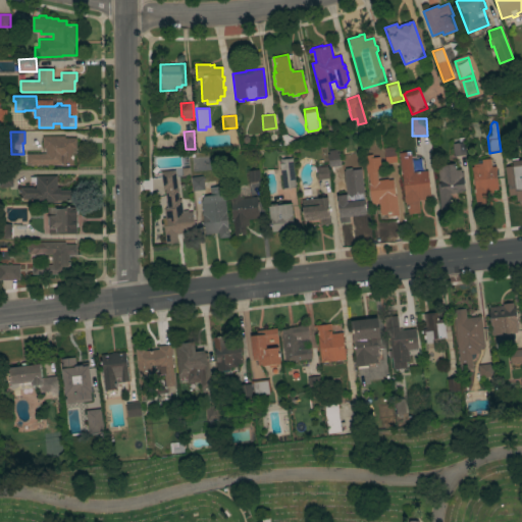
[(25,164),(25,153),(45,153),(45,148),(42,148),(42,136),(64,136),(65,138),(76,138),(76,151),(72,151),(72,164),(62,164),(62,166),(54,166),(54,164),(52,164),(25,164)]
